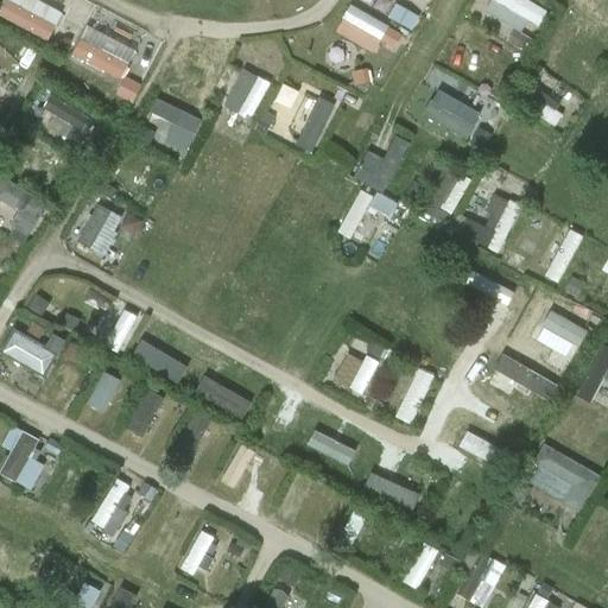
[(40,0),(4,0),(0,10),(0,19),(51,39),(63,10),(40,0)]
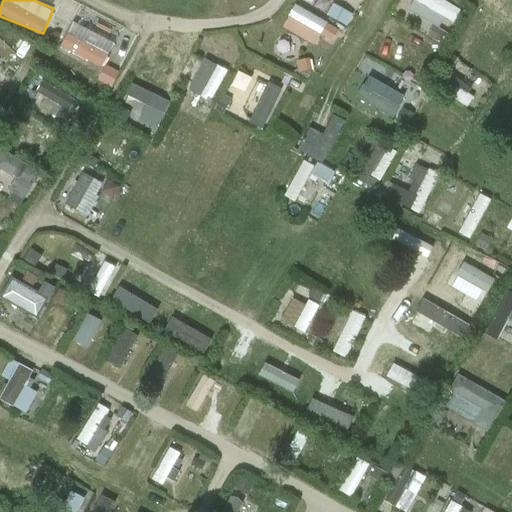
[(444,16),(453,22),(461,10),(445,0),(412,0),(407,8),(437,27),(444,16)]
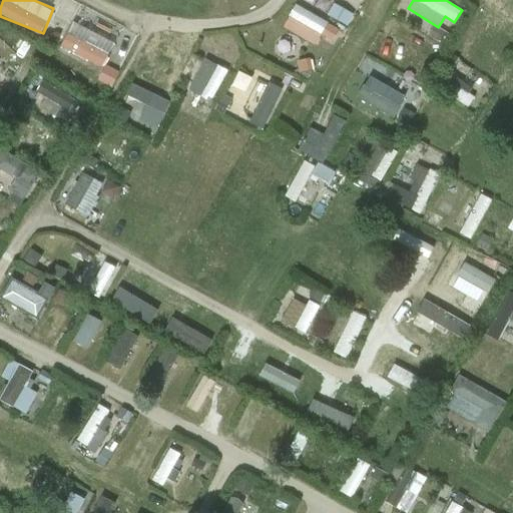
[(491,26),(512,33),(512,5),(499,1),(491,26)]
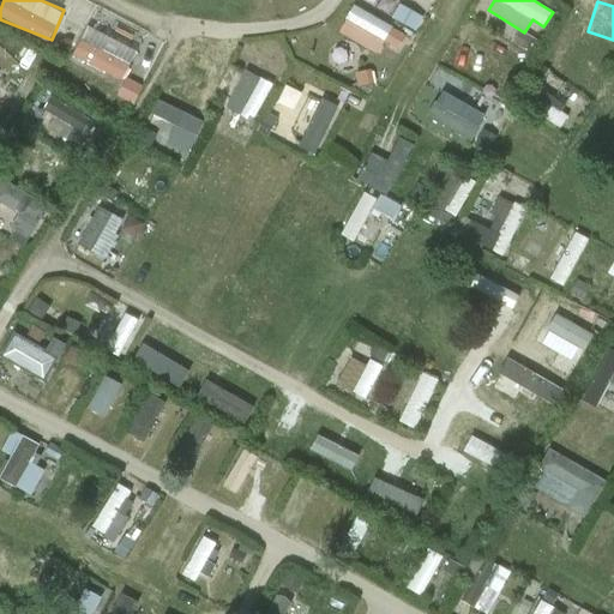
[(391,16),(415,28),(422,14),(398,2),(391,16)]
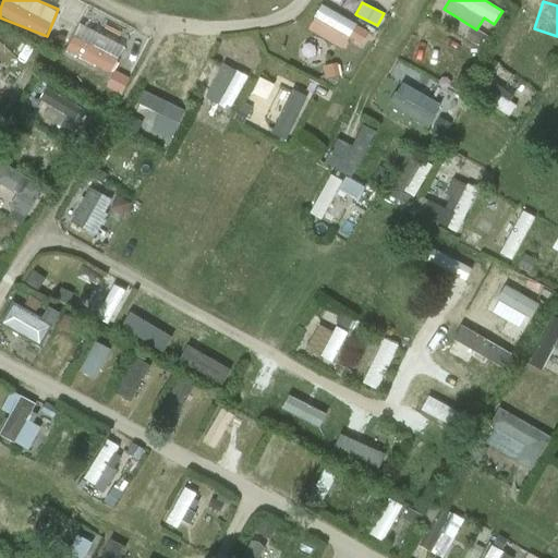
[(307,31),(346,48),(349,40),(362,47),(371,28),(319,4),(307,31)]
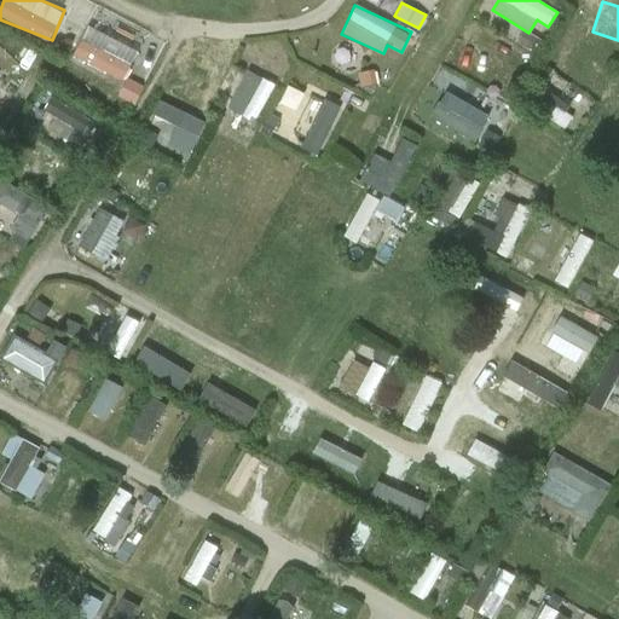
[(73,57),(123,81),(139,50),(87,25),(73,57)]
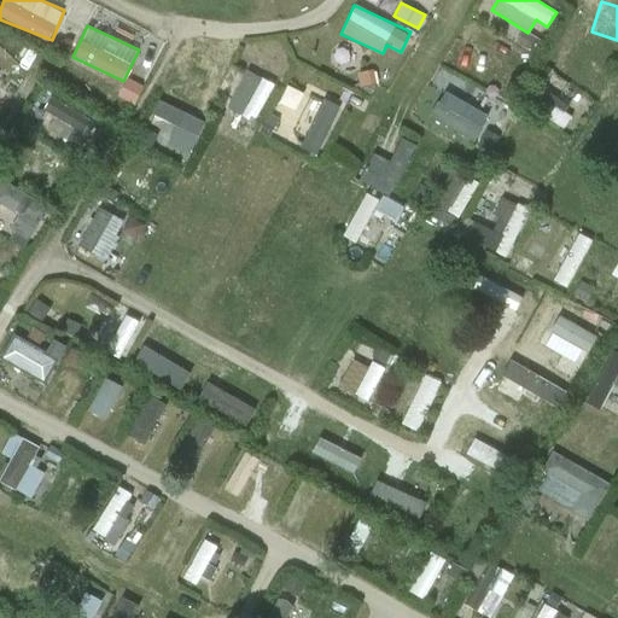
[(257,122),(274,81),(245,70),(228,110),(257,122)]
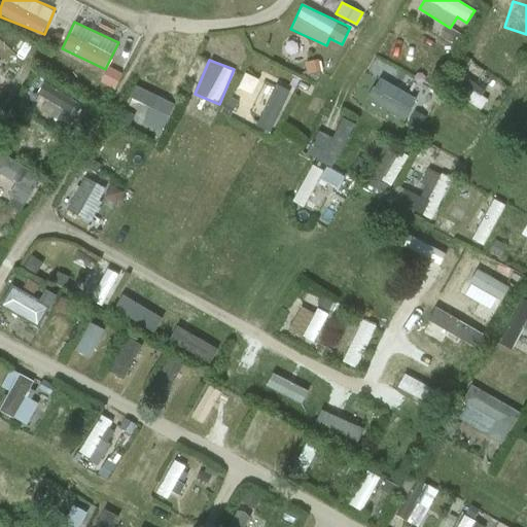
[(486,88),(494,75),(481,67),(472,80),(486,88)]
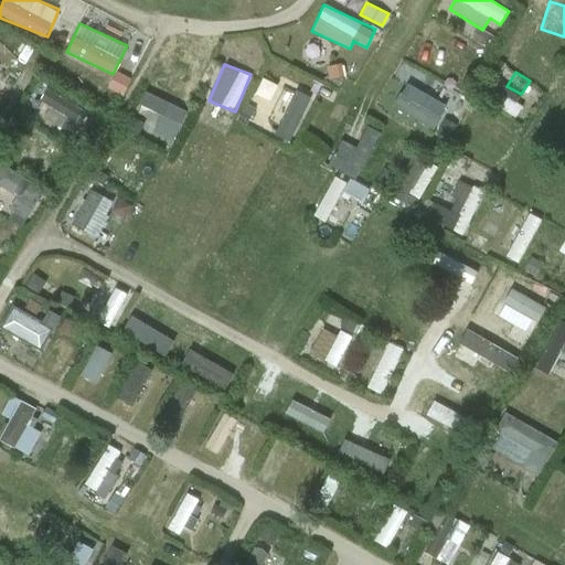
[(22,102),(73,135),(89,109),(38,76),(22,102)]
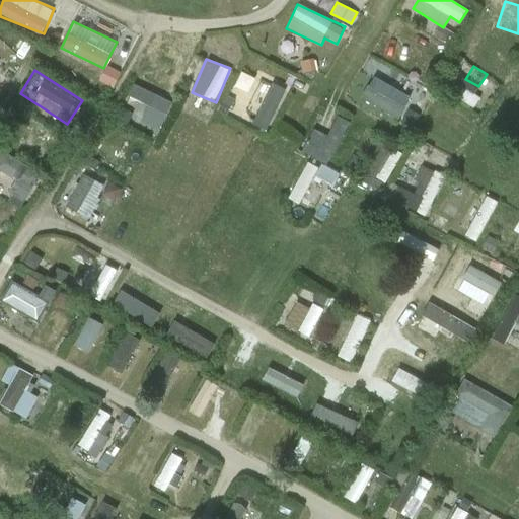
[(406,89),(411,76),(395,72),(391,84),(406,89)]
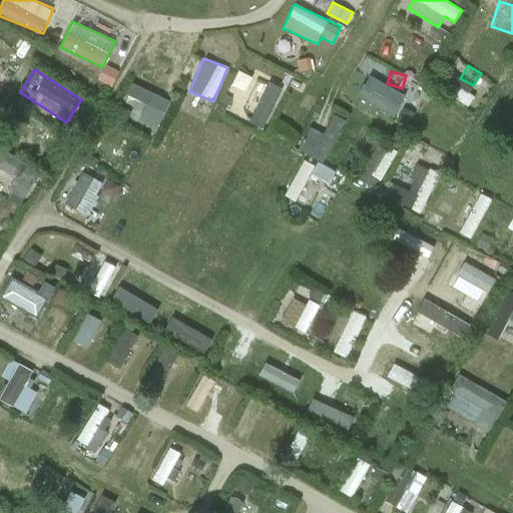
[(266,80),(251,125),(268,130),(281,85),(266,80)]
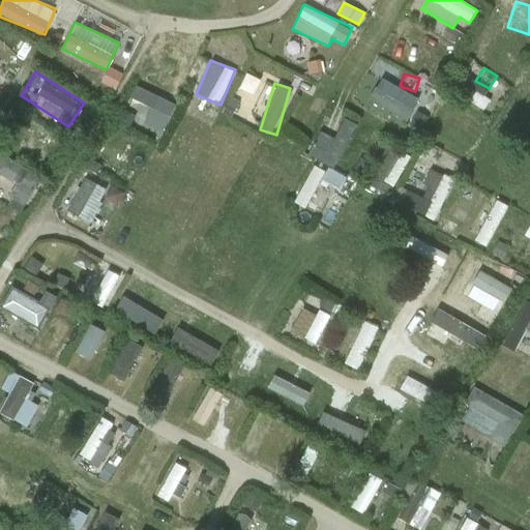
[(136,86),(130,97),(152,106),(144,125),(165,133),(176,102),(136,86)]
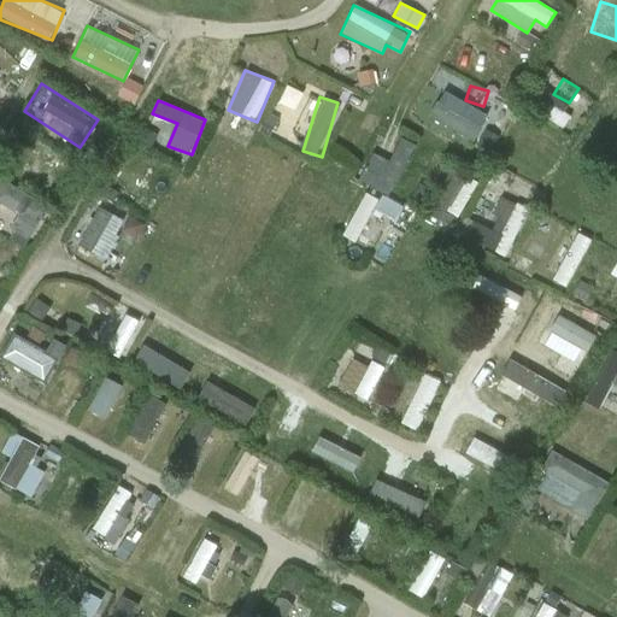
[(427,118),(475,142),(483,127),(435,101),(427,118)]
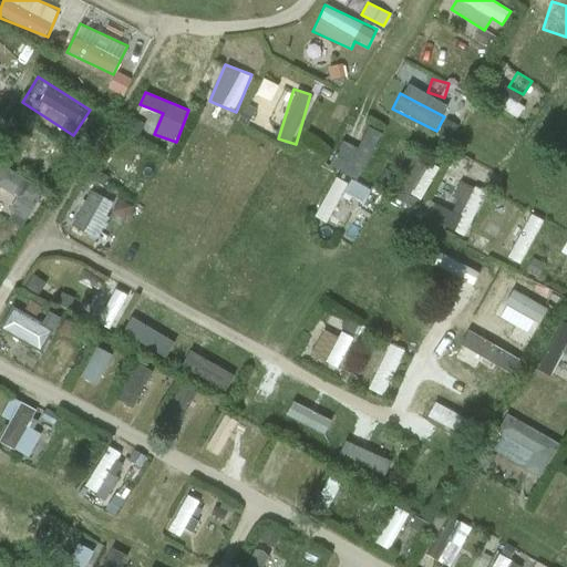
[(156,126),(160,113),(141,107),(136,121),(156,126)]
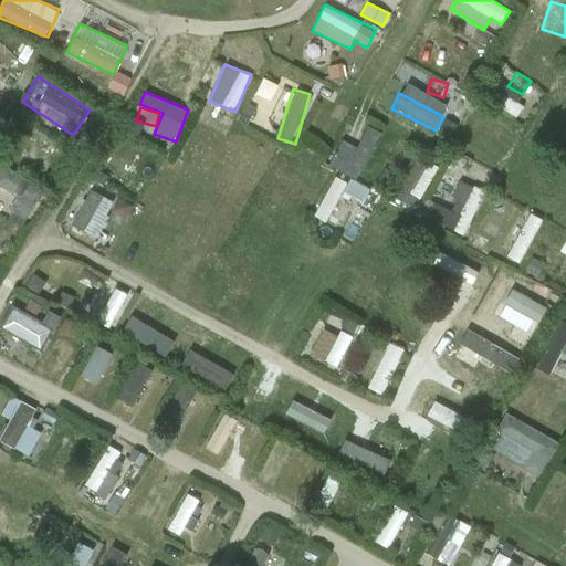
[(92,114),(76,130),(87,140),(103,123),(92,114)]
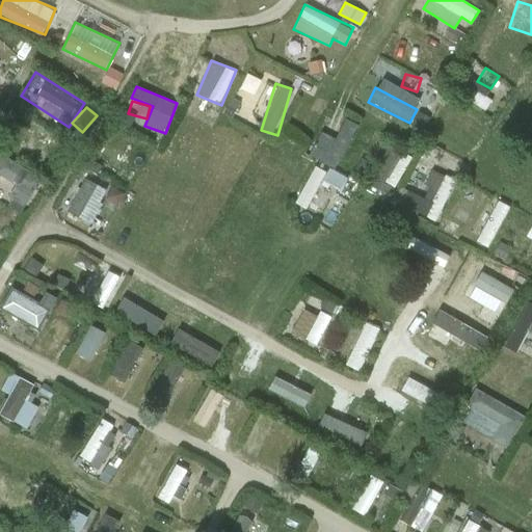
[(50,150),(58,138),(26,116),(18,129),(50,150)]
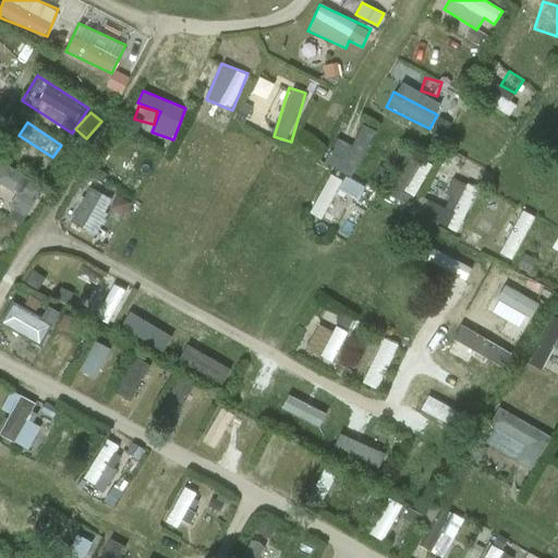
[(352,178),(376,131),(363,124),(352,144),(338,136),(324,162),(352,178)]
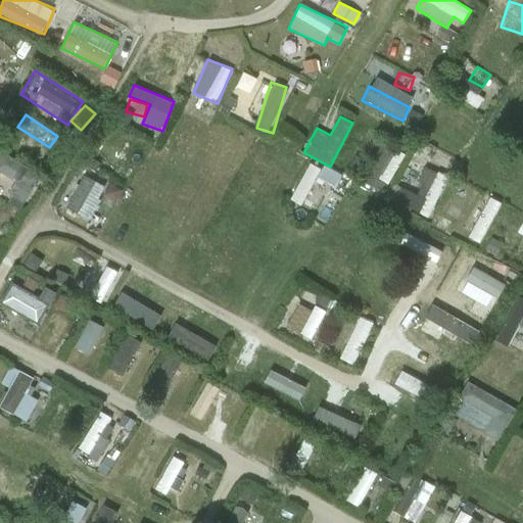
[(115,168),(135,136),(113,124),(95,154),(115,168)]
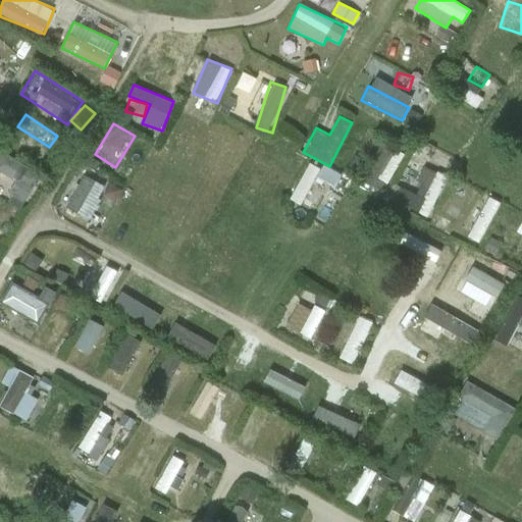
[(386,186),(404,157),(382,143),(365,171),(386,186)]
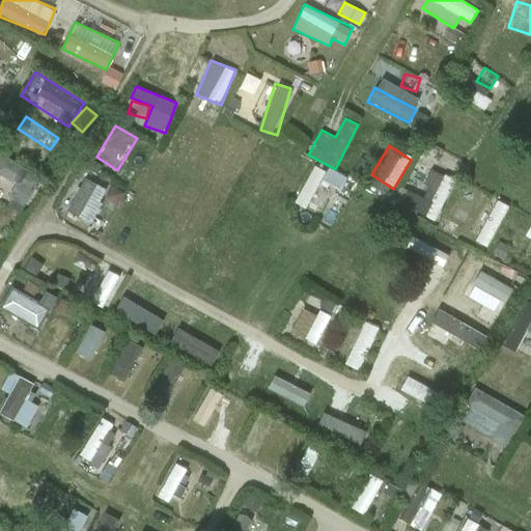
[(4,155),(0,160),(0,174),(17,186),(9,197),(25,206),(43,178),(4,155)]
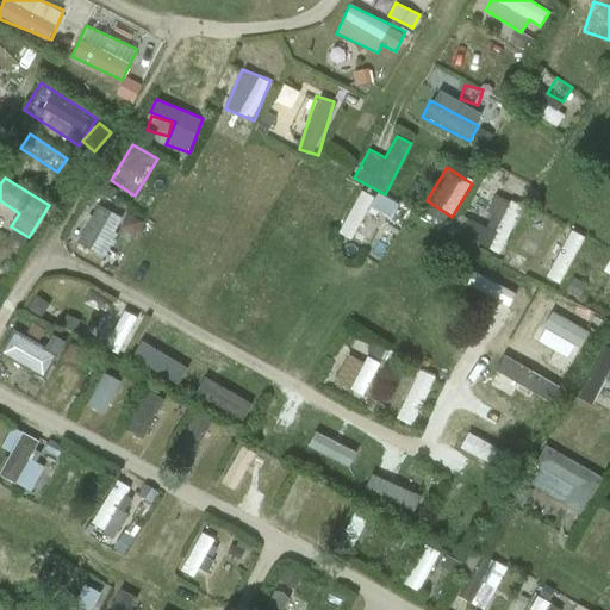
[(371,206),(392,217),(399,205),(362,186),(338,232),(353,241),(371,206)]
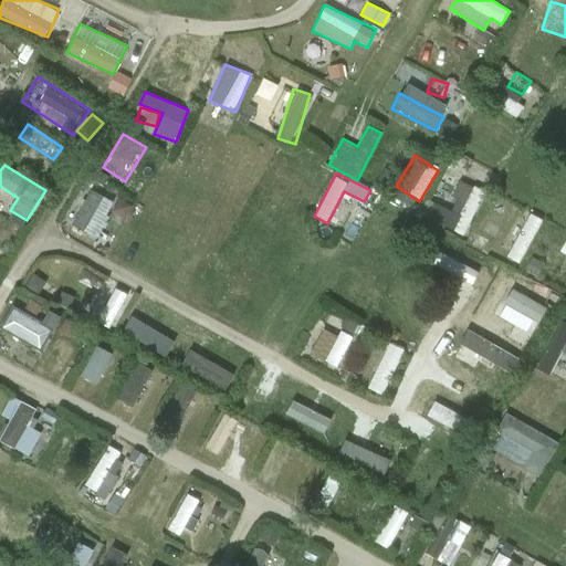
[(448,208),(435,201),(427,217),(464,234),(485,191),(461,179),(448,208)]
